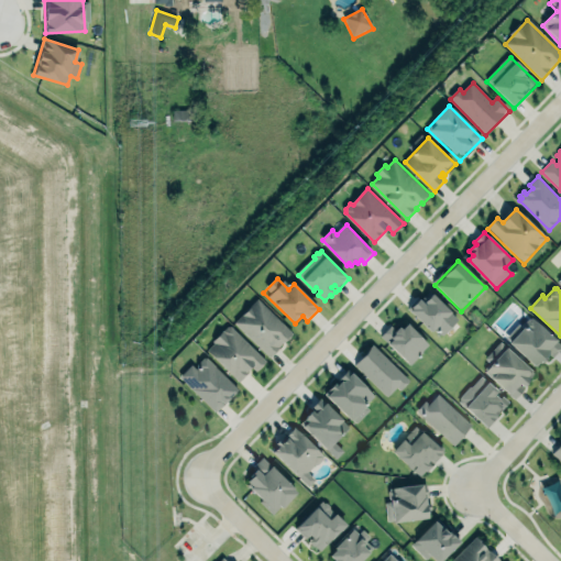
[(459,321),(430,292),(410,310),(439,340),(459,321)]
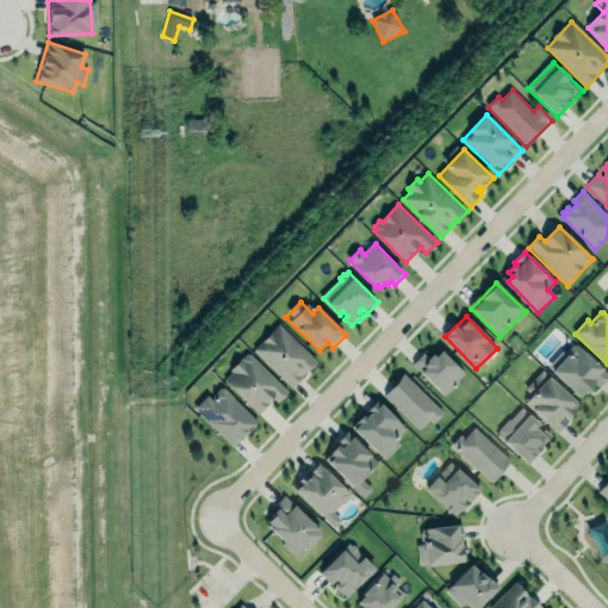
[(293,389),(256,351),(281,326),(320,363),(293,389)]
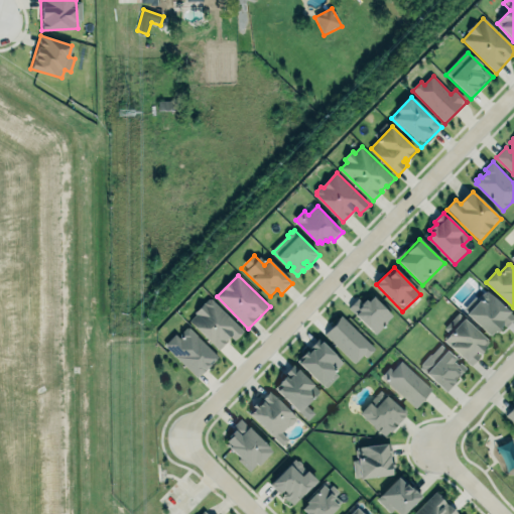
[(465,310),(477,297),(480,301),(482,299),(482,297),(486,293),(488,293),(489,292),(511,312),(513,315),(513,322),(508,328),(505,326),(498,334),(495,332),(491,337),(468,315),(469,313),(465,310)]
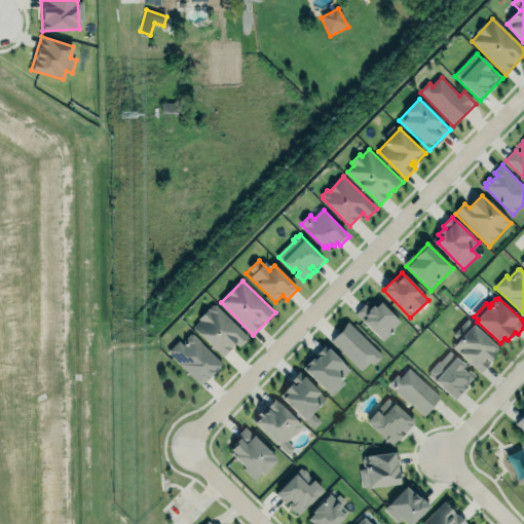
[(402,324),(381,303),(374,311),(367,304),(356,315),(384,342),(402,324)]
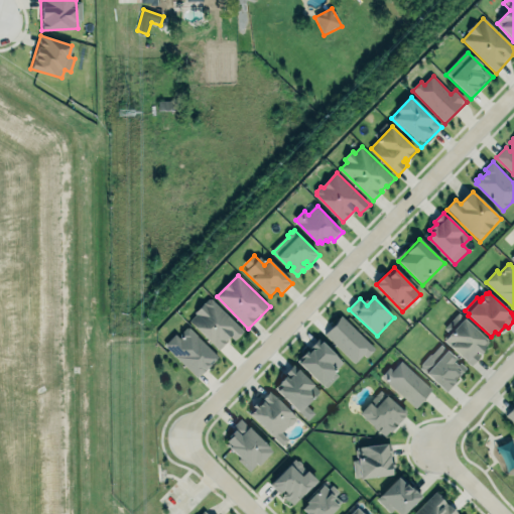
[(244,331),(212,299),(209,298),(195,311),(197,313),(190,320),(220,349),(229,339),(228,338),(230,335),(235,340),(244,331)]
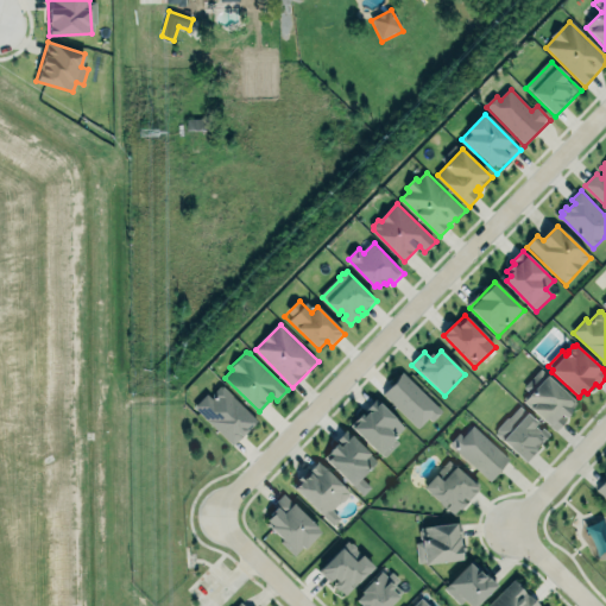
[(384,395),(404,373),(444,412),(434,423),(430,420),(420,430),(384,395)]
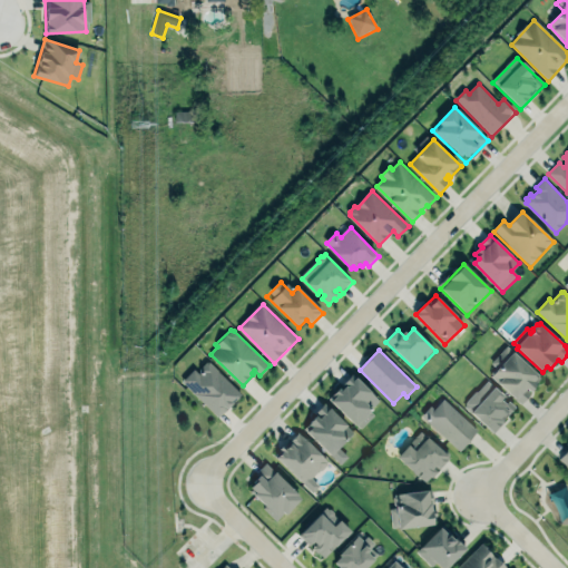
[(492,378),(513,353),(541,379),(530,392),(532,394),(522,405),(492,378)]
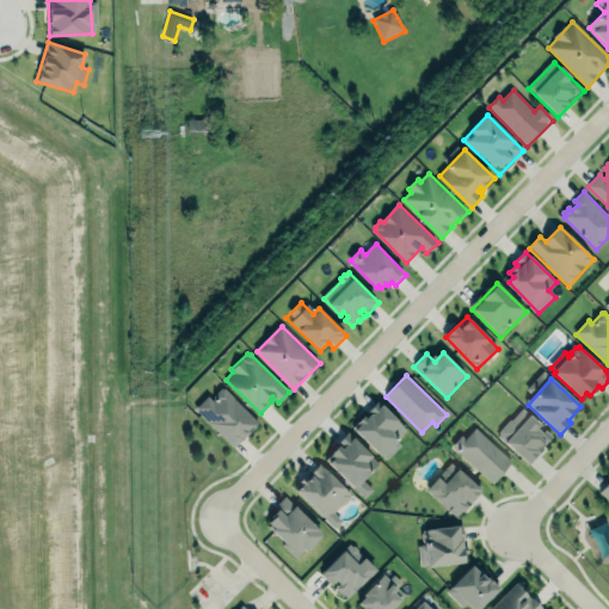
[(259,425),(225,389),(211,401),(209,399),(196,411),(233,450),(259,425)]
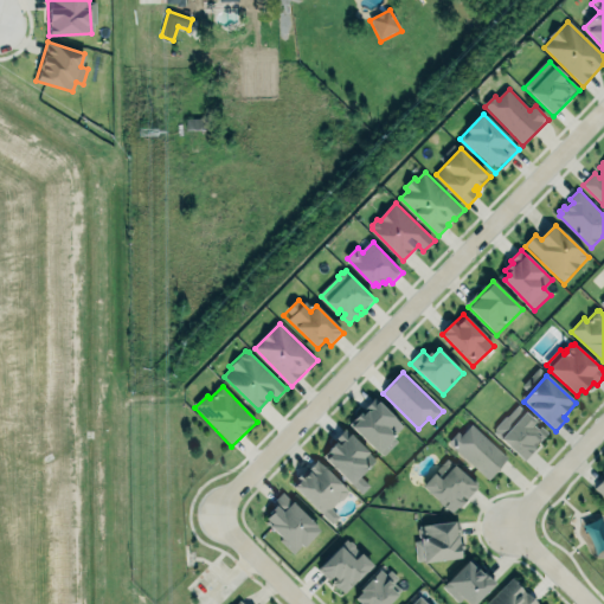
[(380,403),(405,428),(396,438),(400,443),(386,458),(381,454),(380,455),(351,425),(362,413),(365,417),(368,412),(366,410),(374,402),(378,405),(380,403)]
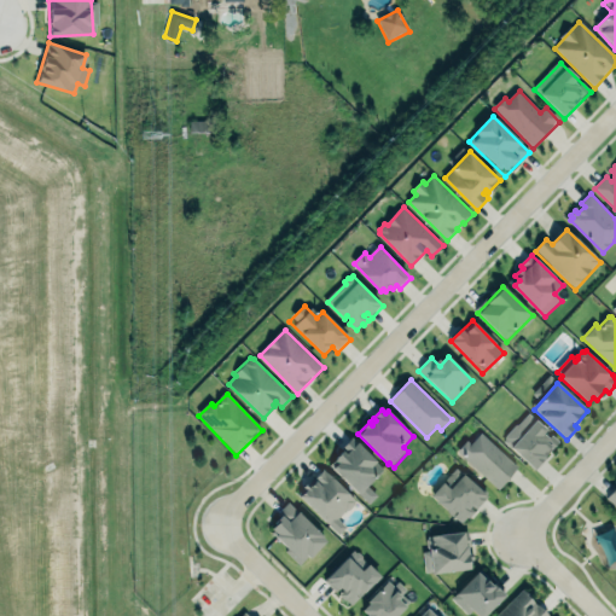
[(535,470),(546,458),(545,457),(558,441),(551,434),(550,436),(545,431),(547,429),(530,412),(518,424),(516,424),(505,436),(505,440),(504,441),(535,470)]
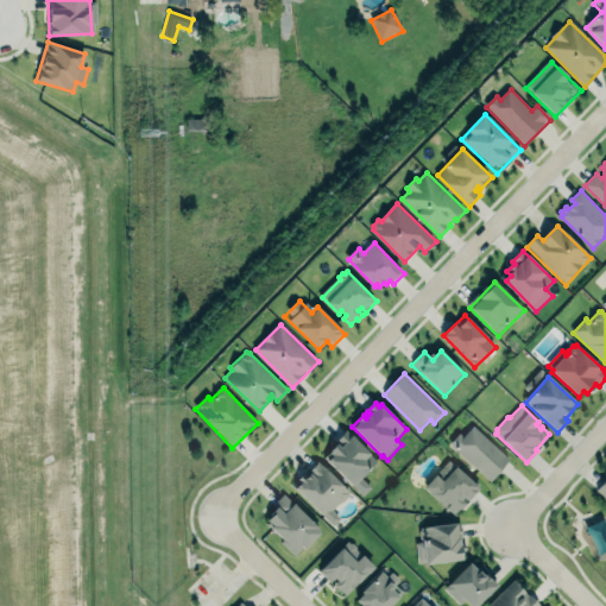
[(492,483),(452,446),(461,434),(466,437),(475,427),(510,460),(492,483)]
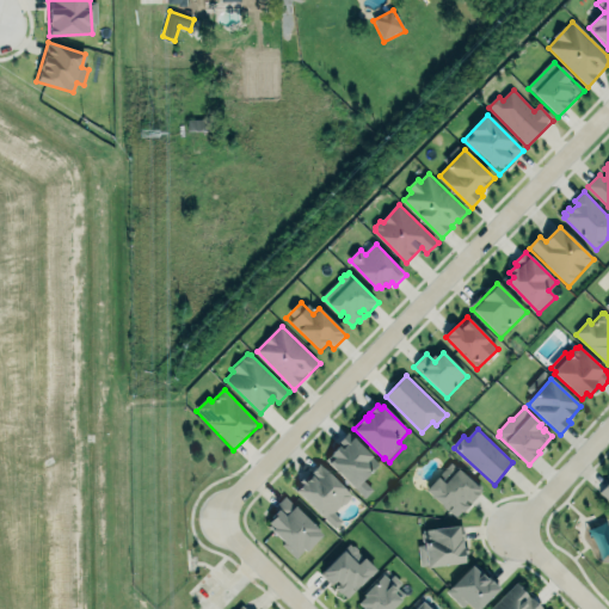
[(362,496),(327,461),(334,455),(333,454),(340,447),(339,446),(350,434),(381,465),(380,466),(380,468),(376,473),(374,473),(365,481),(370,487),(362,496)]
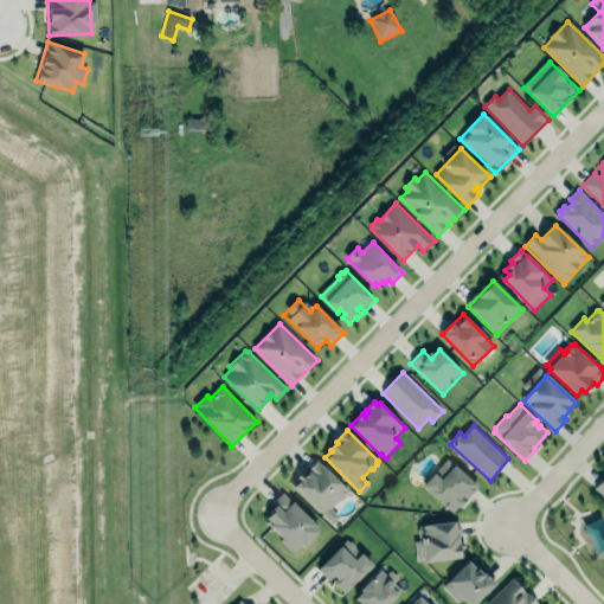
[(340,519),(332,511),(349,494),(317,461),(293,487),(332,527),(340,519)]
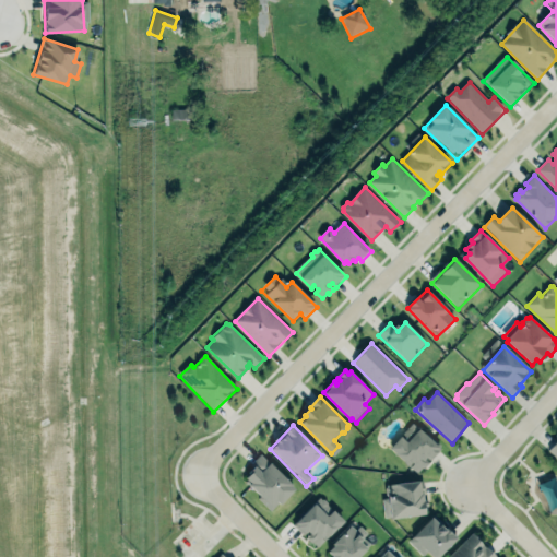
[(391,449),(402,437),(409,442),(421,429),(428,437),(430,435),(442,446),(440,448),(442,450),(433,461),(428,458),(425,460),(429,464),(425,470),(423,469),(418,474),(391,449)]
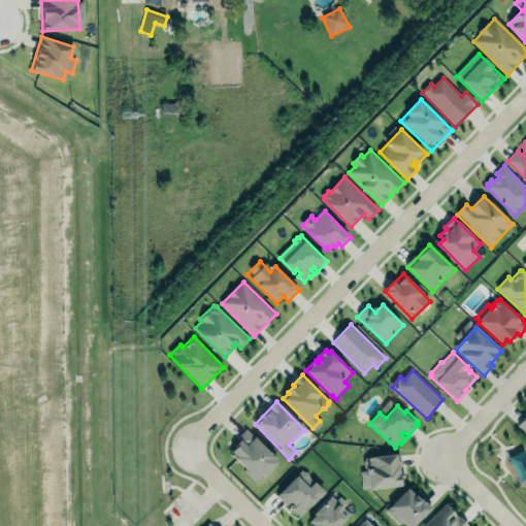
[(278,464),(250,432),(228,452),(258,484),(278,464)]
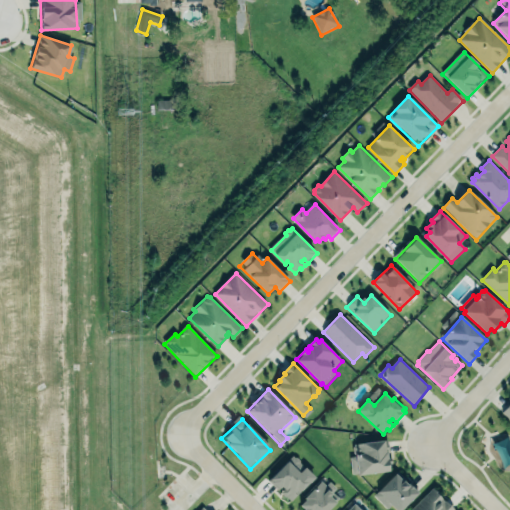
[(385,438),(354,442),(354,444),(352,446),(353,456),(349,457),(351,473),(389,469),(389,462),(391,462),(390,453),(388,453),(388,445),(386,445),(385,438)]
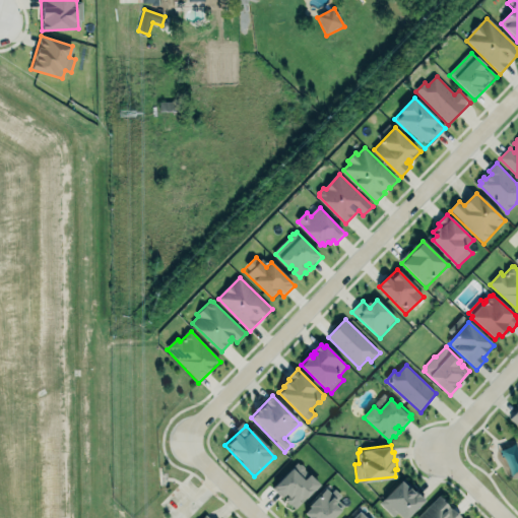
[(296,512),(321,484),(298,463),(273,490),(284,500),(283,500),(296,512)]
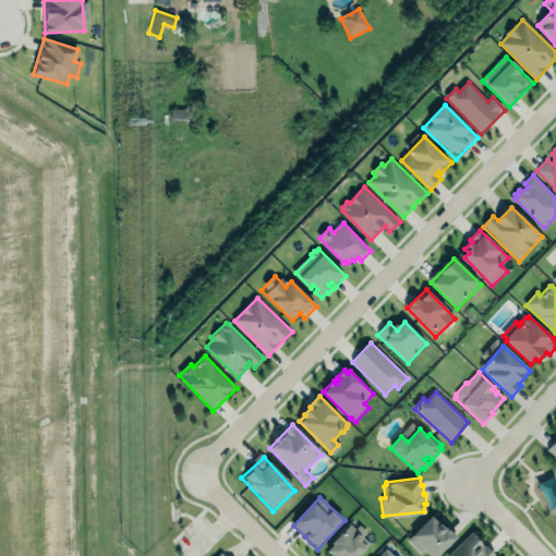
[(426,555),(427,554),(428,555),(439,555),(456,540),(432,517),(408,542),(422,555),(426,555)]
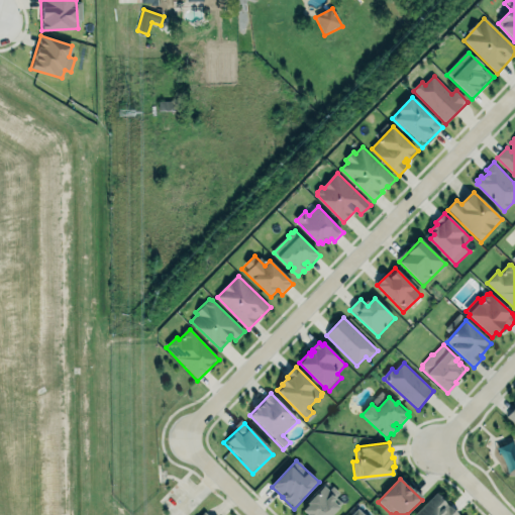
[(332,514),(344,504),(327,486),(300,512),(301,514),(332,514)]
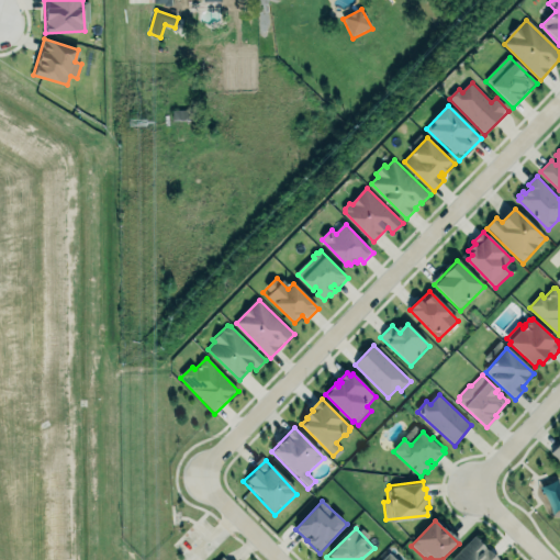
[(452,559),(477,536),(500,559),(452,559)]
